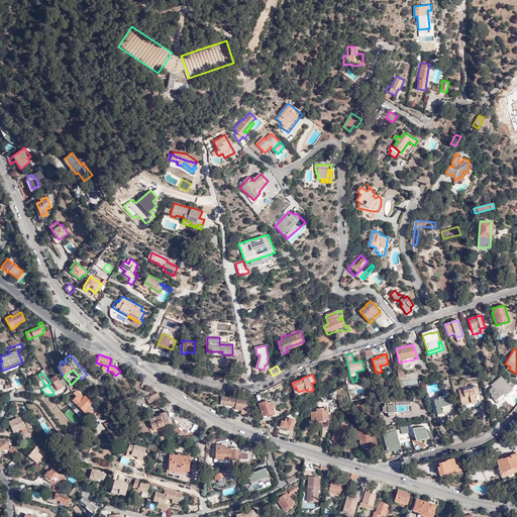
[(59,390),(63,387),(59,382),(61,381),(56,376),(50,380),(59,390)]
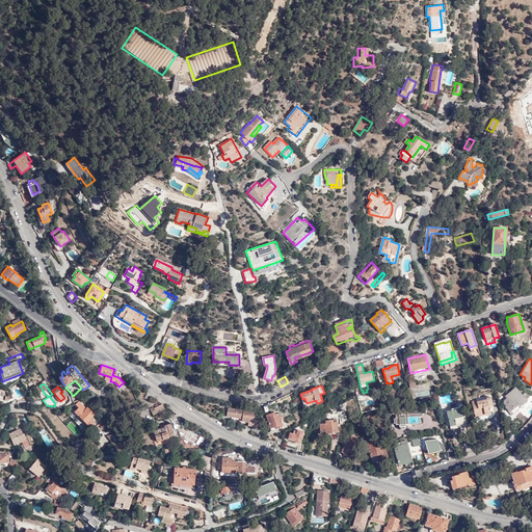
[(527,400),(515,388),(505,396),(507,398),(502,402),(510,410),(508,411),(512,416),(524,405),(522,403),(527,400)]
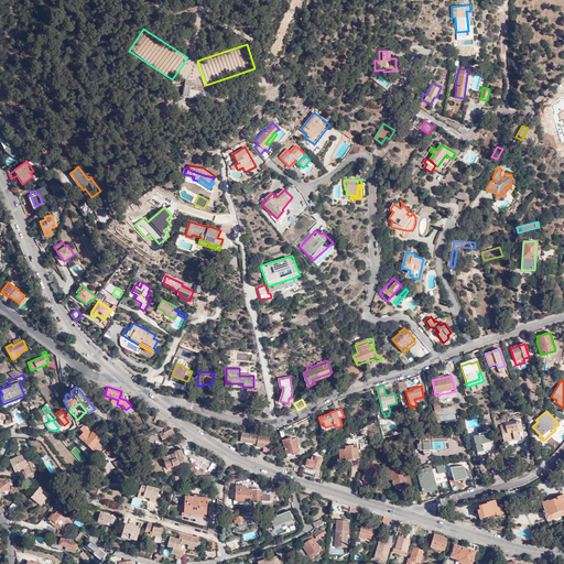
[(521,427),(520,421),(516,422),(516,424),(506,426),(506,424),(500,425),(503,440),(513,436),(516,444),(522,442),(523,441),(524,440),(523,436),(520,437),(519,432),(520,431),(521,430),(521,427)]
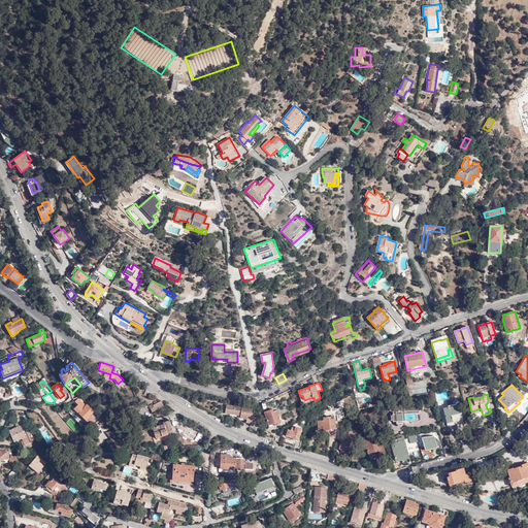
[(76,400),(75,401),(78,404),(74,408),(86,419),(85,420),(85,422),(87,424),(88,424),(94,417),(101,424),(104,421),(88,404),(85,407),(84,405),(85,404),(80,400),(78,401),(76,400)]
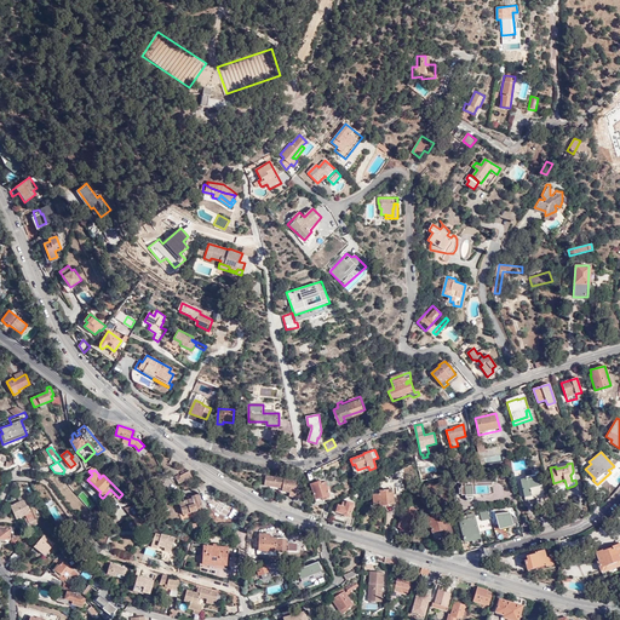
[(178,483),(184,481),(187,484),(195,481),(189,471),(185,472),(182,475),(179,476),(179,475),(174,476),(178,483)]
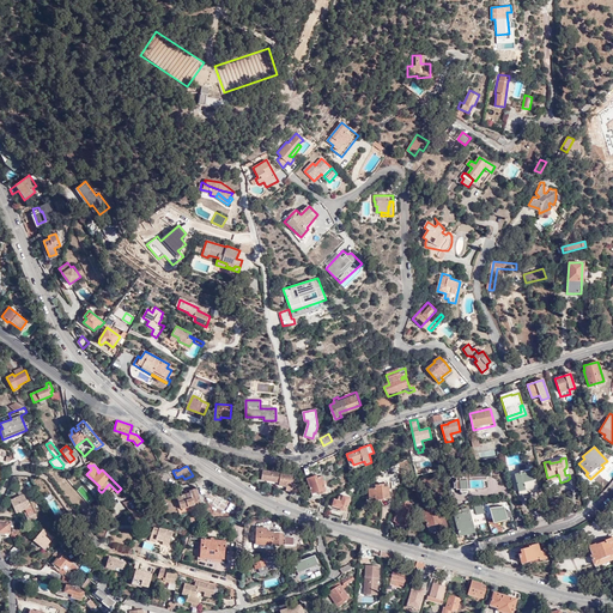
[(292,479),(292,474),(280,473),(262,469),(261,479),(279,481),(279,486),(286,489),(286,490),(295,491),(296,480),(292,479)]
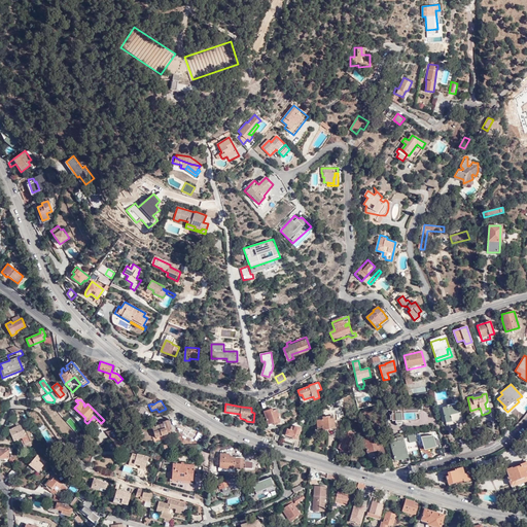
[(420,403),(388,406),(388,410),(392,410),(392,413),(391,413),(391,415),(390,415),(390,419),(391,419),(392,420),(395,420),(395,423),(396,423),(397,424),(398,425),(399,425),(400,424),(401,423),(401,422),(409,422),(409,420),(405,420),(403,413),(418,412),(418,410),(420,409),(422,407),(422,406),(421,405),(420,403)]
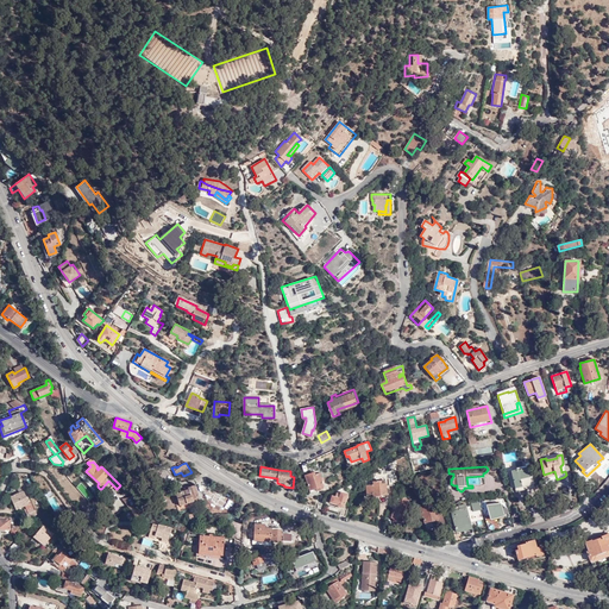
[(533,482),(529,466),(512,471),(515,487),(533,482)]
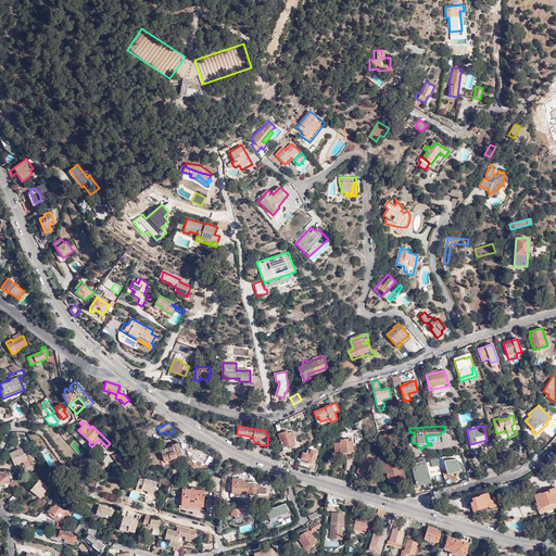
[(134,429),(139,441),(147,440),(143,427),(134,429)]
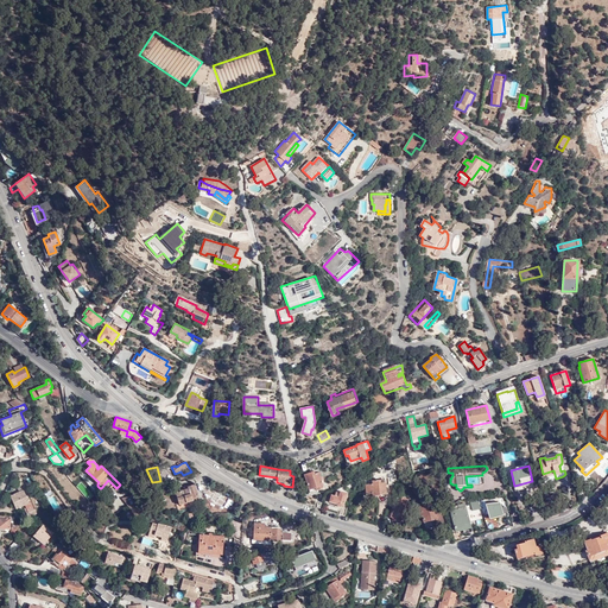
[(324,488),(320,473),(315,474),(314,472),(304,475),(309,491),(315,488),(316,491),(324,488)]
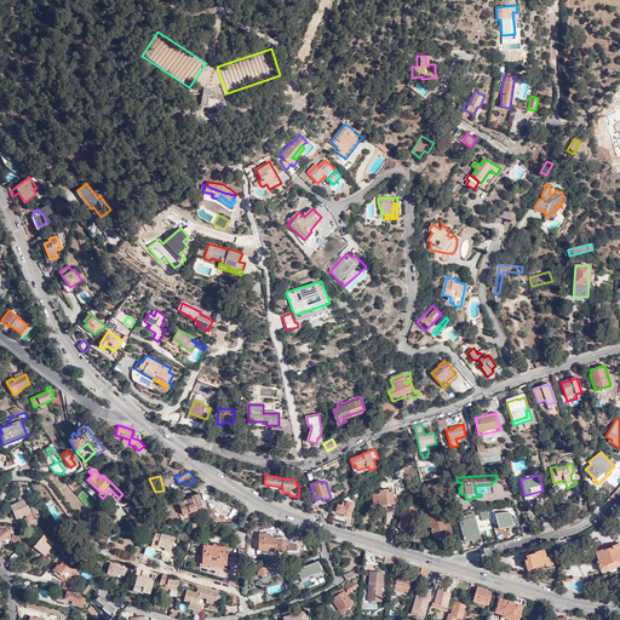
[(395,503),(394,488),(380,489),(380,493),(373,493),(374,503),(386,501),(386,504),(395,503)]
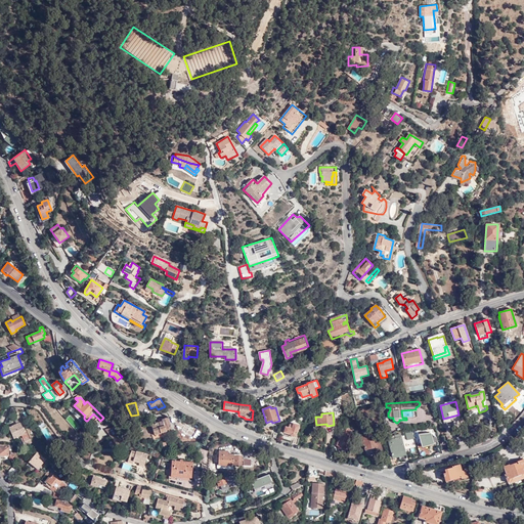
[(76,431),(80,428),(71,415),(66,419),(76,431)]
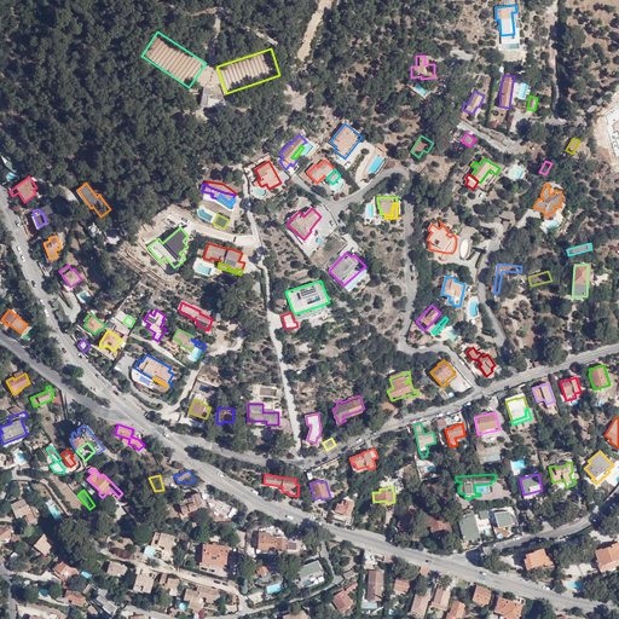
[(191,497),(178,502),(183,515),(196,510),(196,508),(202,505),(197,493),(191,496),(191,497)]
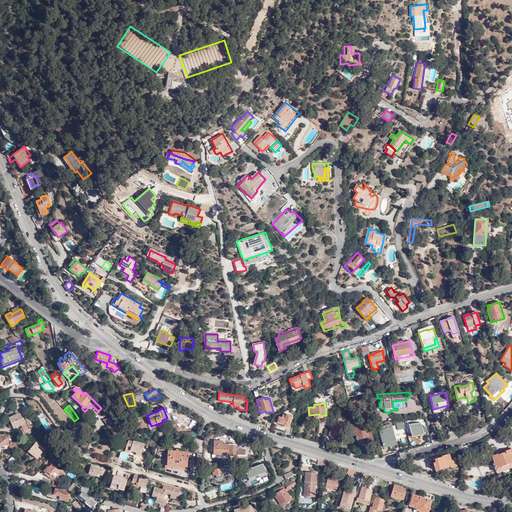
[(25,422),(19,412),(16,414),(9,417),(14,428),(21,425),(24,431),(29,429),(26,422),(25,422)]
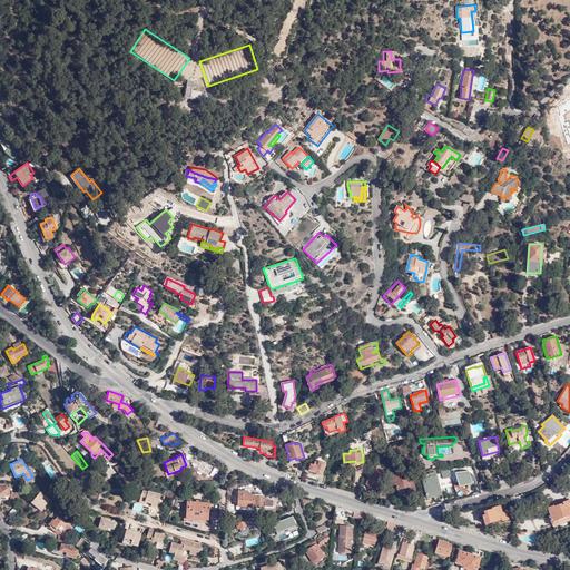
[(317,482),(323,483),(326,474),(322,473),(325,462),(320,460),(318,462),(315,461),(314,464),(311,463),(308,470),(315,472),(317,474),(321,475),(317,482)]
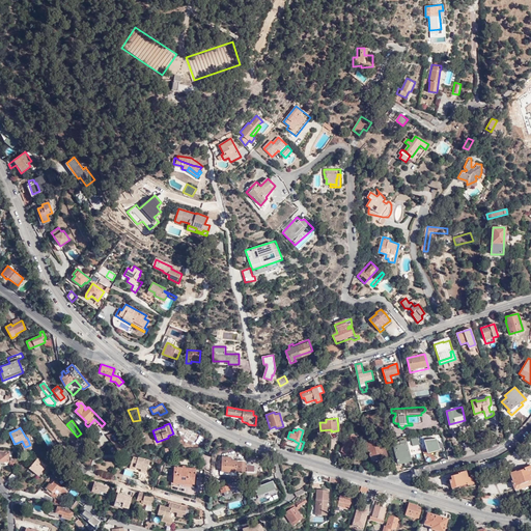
[(114,434),(106,436),(113,444),(121,442),(114,434)]
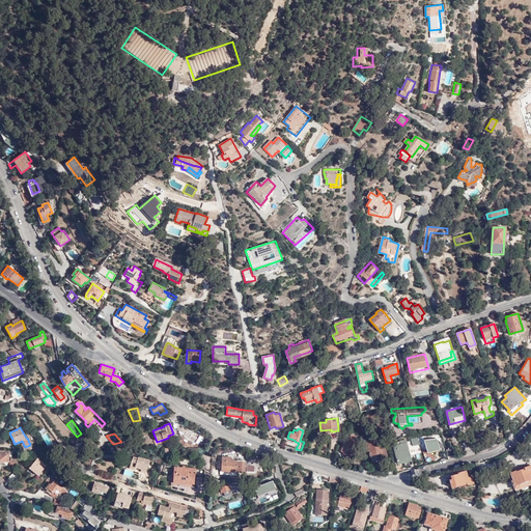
[(353,450),(357,437),(352,435),(351,438),(346,437),(341,451),(345,453),(344,456),(351,459),(354,450),(353,450)]
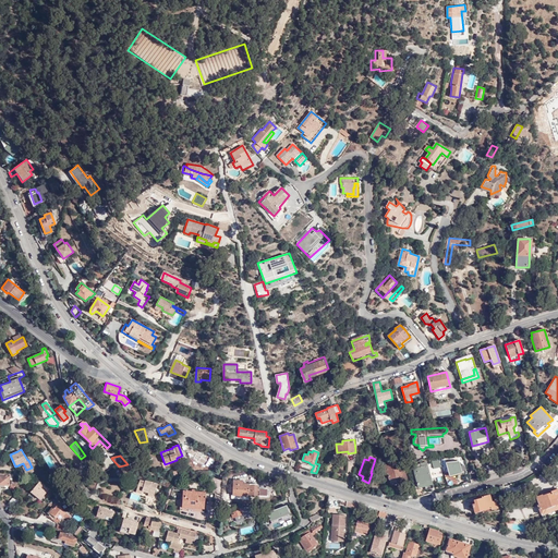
[(557,464),(553,460),(550,461),(545,465),(549,471),(557,464)]
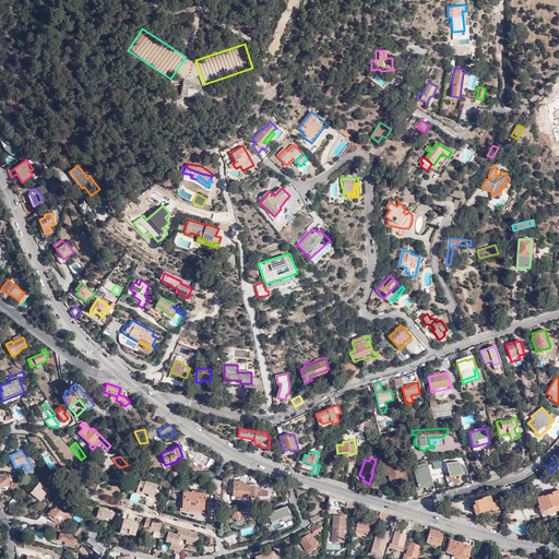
[(462,476),(460,462),(447,464),(449,478),(462,476)]
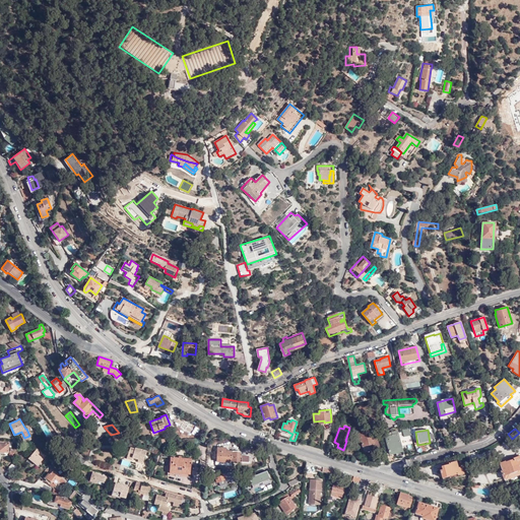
[(390,453),(402,450),(398,433),(388,435),(387,431),(384,432),(390,453)]
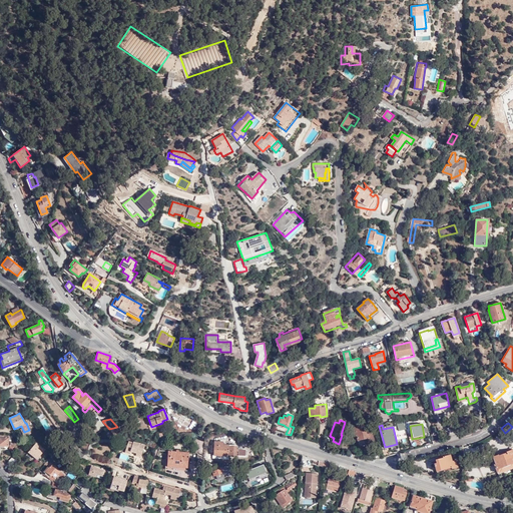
[(375,442),(371,429),(362,432),(361,427),(352,429),(355,437),(357,436),(358,439),(356,440),(357,446),(369,442),(369,443),(375,442)]
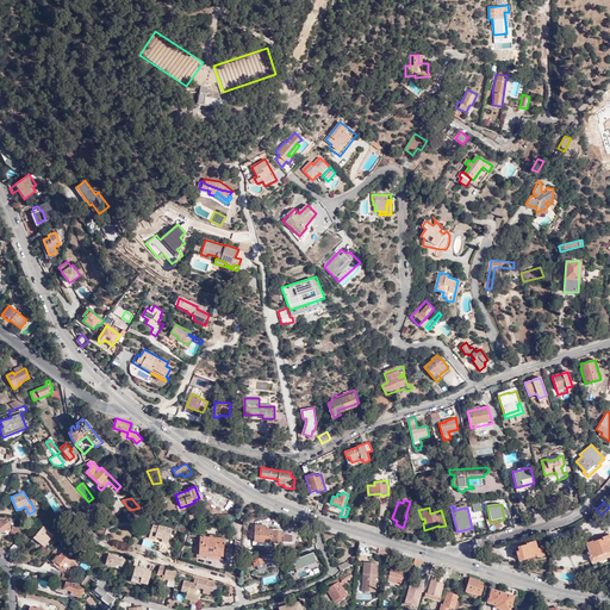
[(11,518),(0,517),(0,531),(11,533),(11,518)]
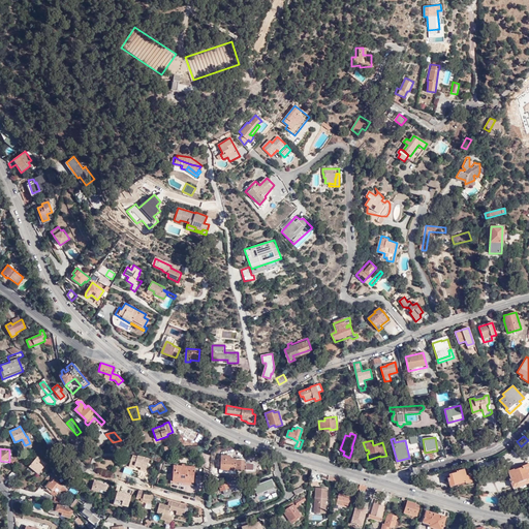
[(230,455),(221,455),(220,469),(245,470),(245,469),(252,470),(252,464),(244,464),(244,461),(236,460),(236,459),(230,459),(230,455)]
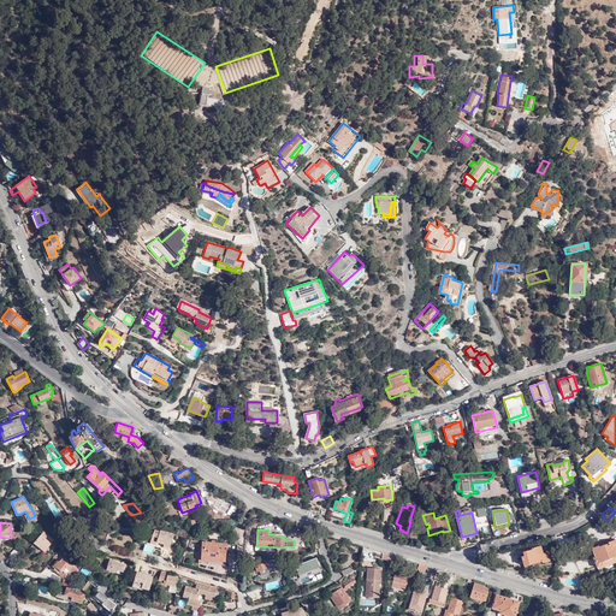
[(163,545),(170,546),(173,535),(160,532),(159,533),(154,531),(152,537),(158,538),(157,543),(163,545)]
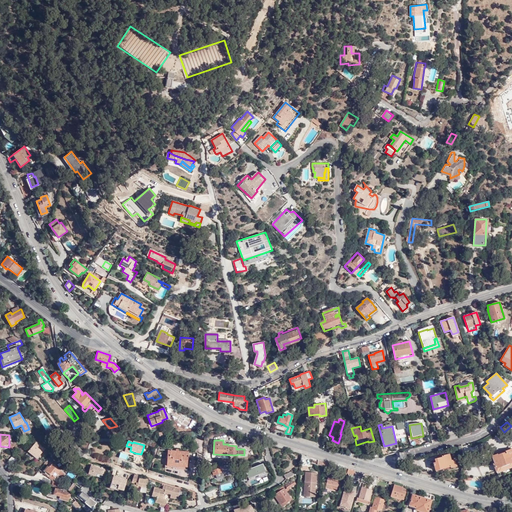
[(36,442),(26,454),(35,461),(45,449),(39,445),(40,444),(37,442),(36,442)]
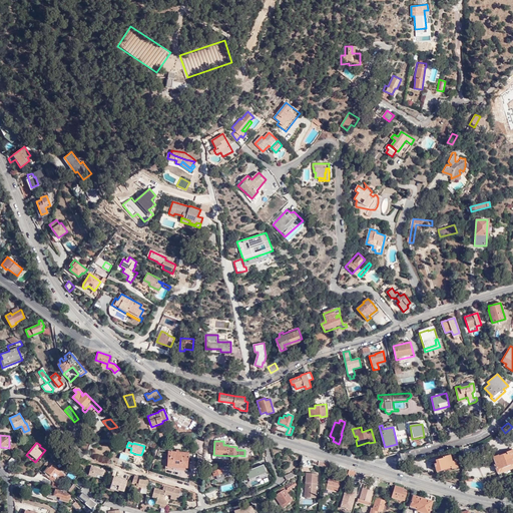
[(75,453),(80,459),(85,454),(79,448),(78,449),(76,446),(75,447),(71,444),(69,446),(75,453)]
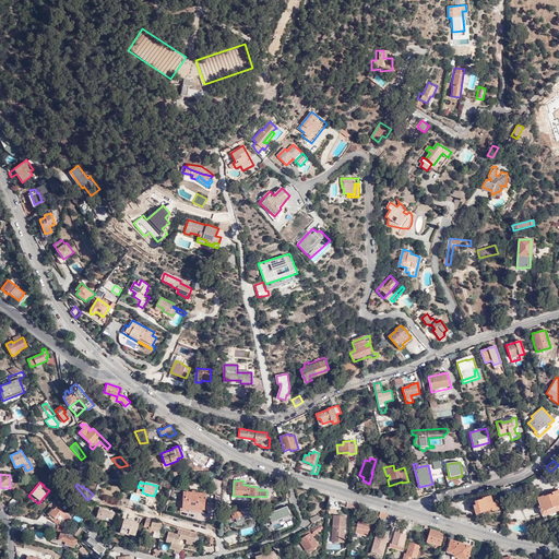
[(416,489),(418,497),(426,495),(424,491),(428,490),(427,487),(416,489)]
